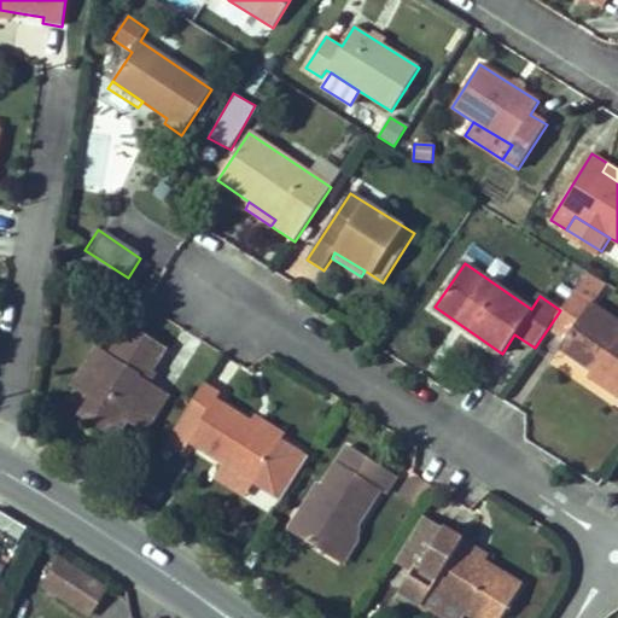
[(608,285),(588,272),(560,310),(548,328),(566,339),(560,349),(595,373),(605,380),(601,386),(617,397),(617,321),(594,305),(608,285)]
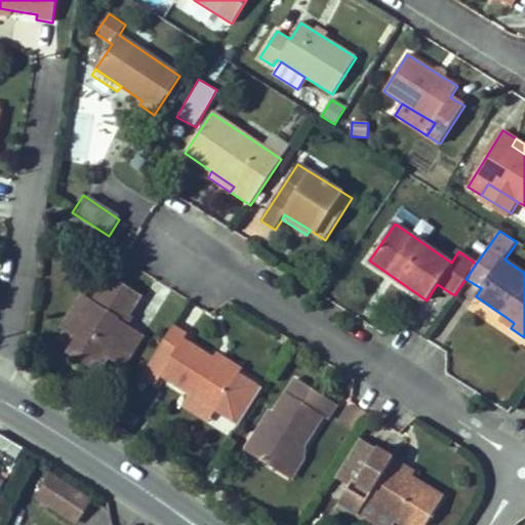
[(140,296),(110,277),(93,303),(89,300),(68,333),(77,339),(67,355),(88,368),(97,353),(107,359),(122,368),(143,336),(125,325),(118,337),(111,333),(123,314),(127,317),(140,296)]
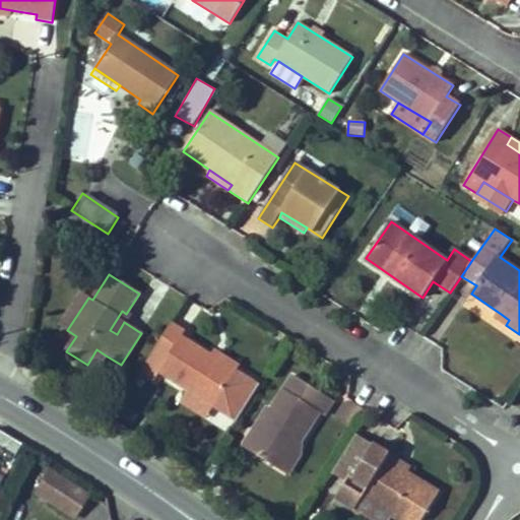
[(60,326),(67,330),(88,298),(81,293),(60,326)]
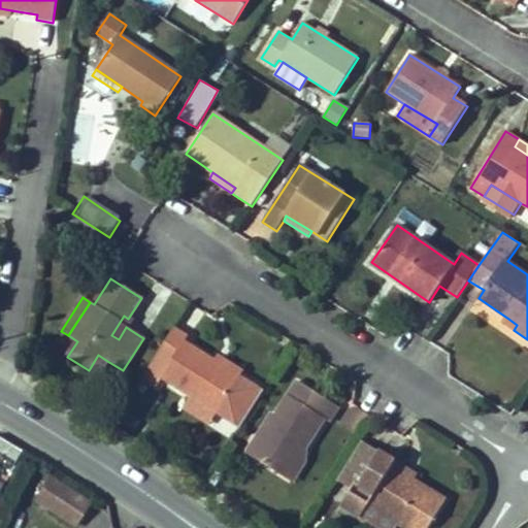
[(128,319),(124,316),(111,335),(119,339),(126,327),(131,320),(128,319)]
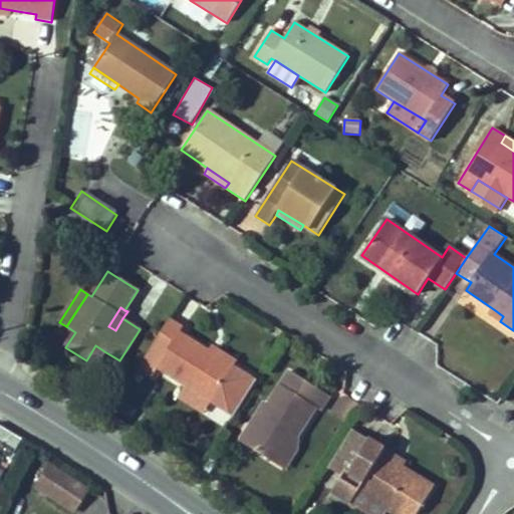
[(503,316),(495,310),(491,315),(500,321),(503,316)]
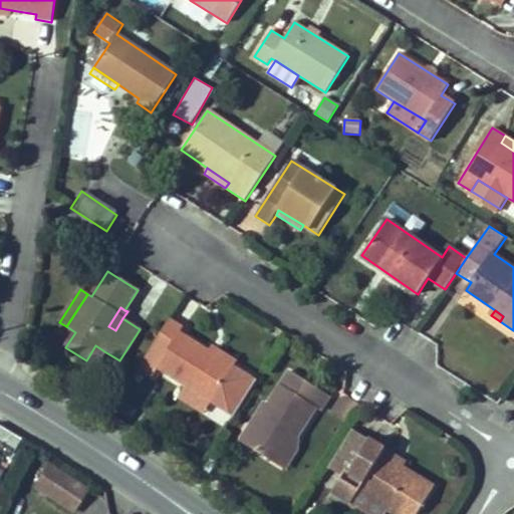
[(183,328),(170,320),(140,368),(153,377),(159,368),(187,387),(212,402),(229,414),(251,378),(234,367),(209,351),(180,333),(183,328)]
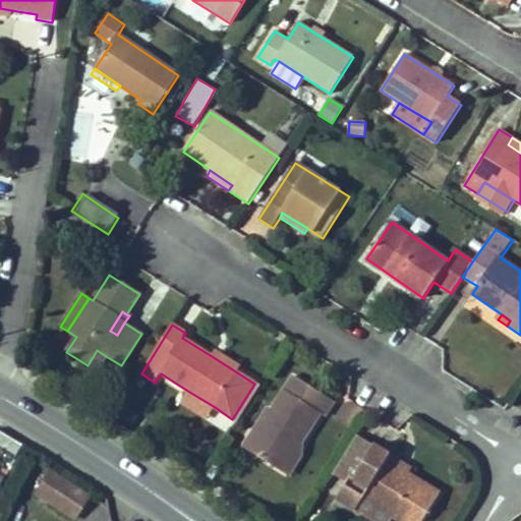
[(96,371),(106,356),(97,350),(88,365),(96,371)]
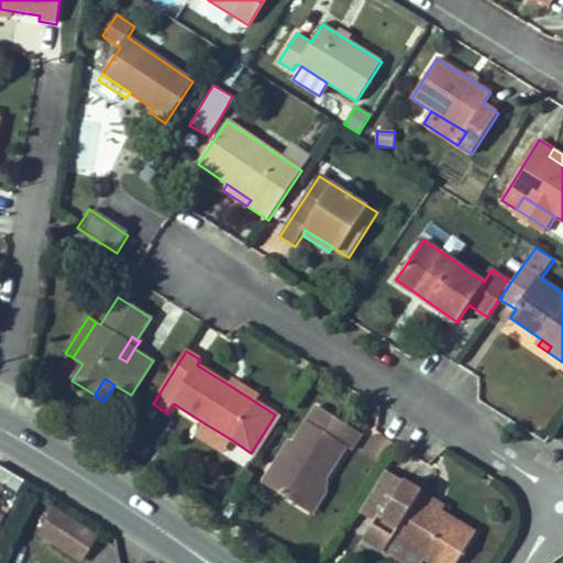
[(233,379),(229,385),(256,403),(260,396),(233,379)]
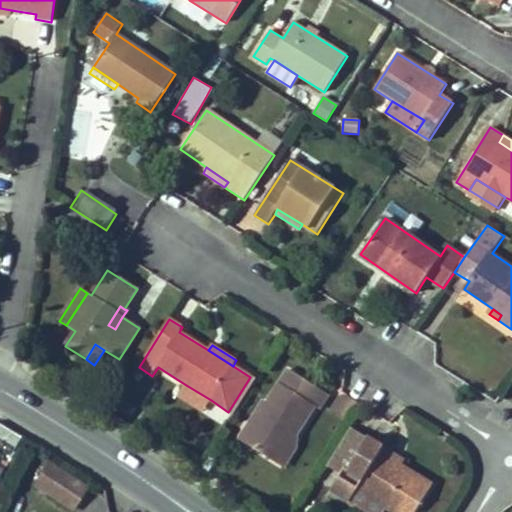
[(323,393),(288,371),(267,404),(264,402),(250,424),(257,428),(246,445),(279,466),(291,446),(283,440),(289,430),(297,435),(314,407),(323,393)]
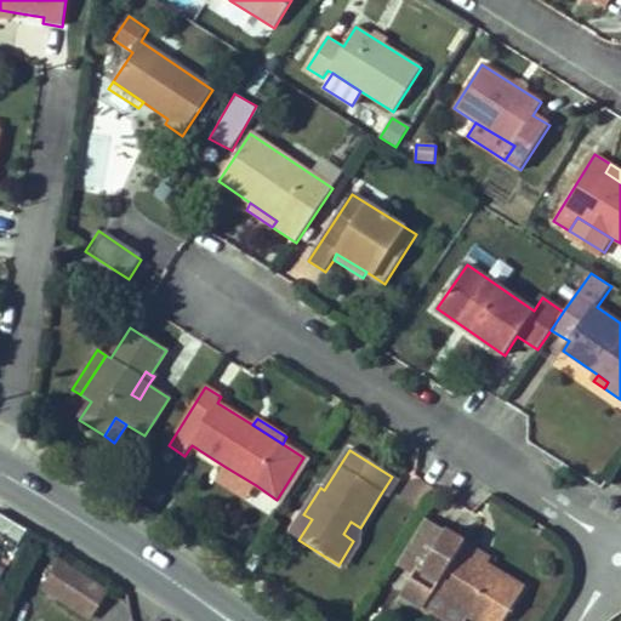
[(303,457),(277,500),(281,502),(308,460),(303,457)]
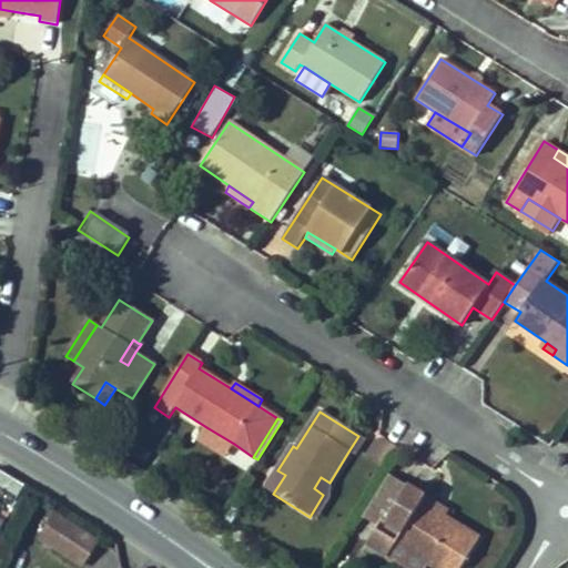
[(226,457),(234,444),(206,427),(199,439),(226,457)]
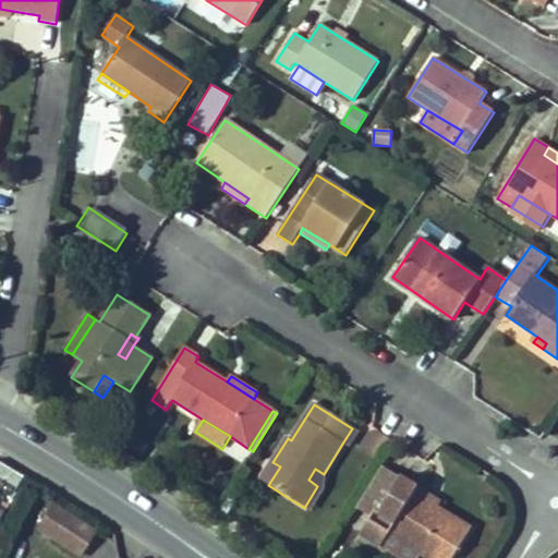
[(356,432),(352,428),(342,444),(348,447),(356,432)]
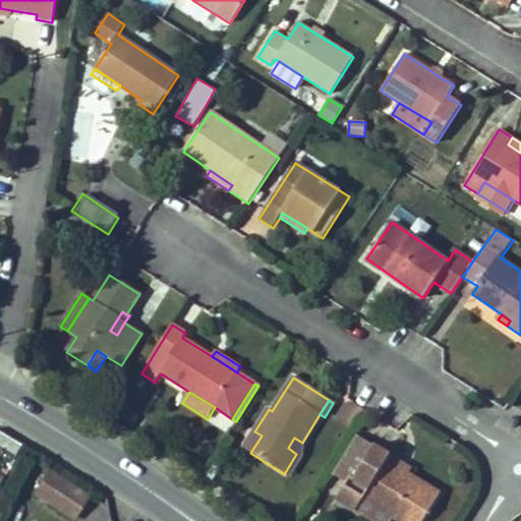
[(216,409),(209,419),(226,431),(233,420),(216,409)]
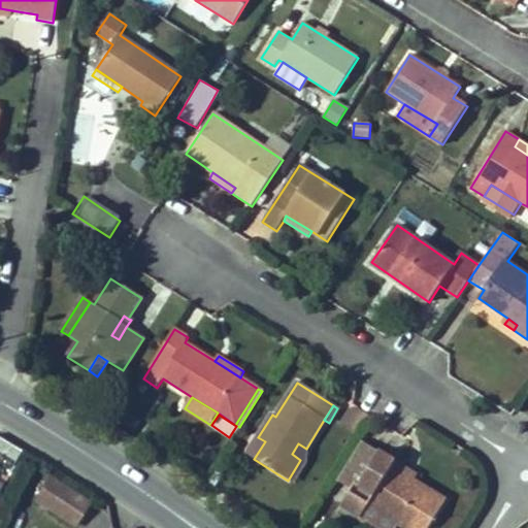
[(246,455),(254,459),(265,441),(258,437),(246,455)]
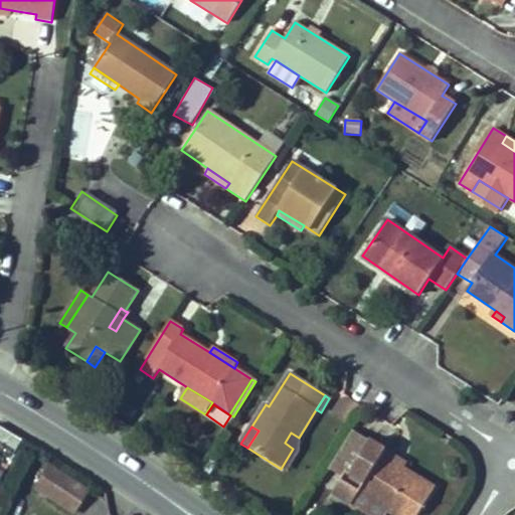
[(369,441),(352,431),(329,469),(342,477),(346,471),(349,473),(369,441)]
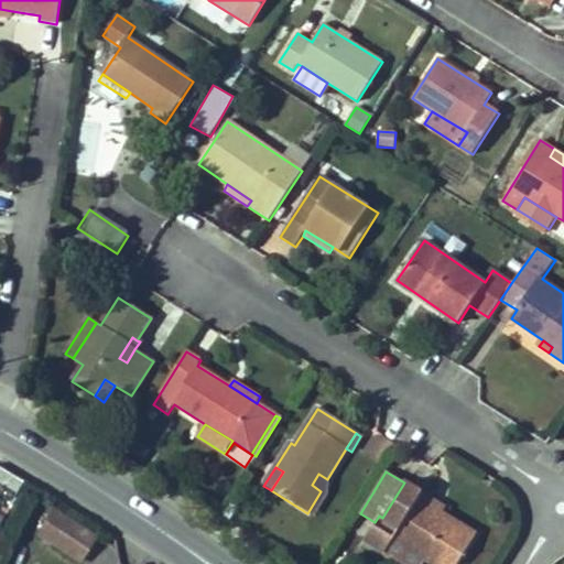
[(321,491),(307,513),(314,517),(328,494),(327,479),(318,474),(312,485),(321,491)]
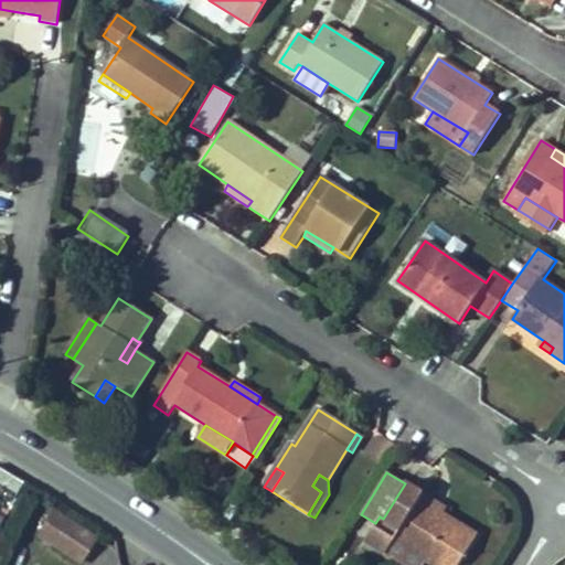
[(423,494),(405,483),(383,519),(380,516),(375,523),(364,541),(385,554),(393,541),(426,562),(430,564),(458,564),(477,536),(441,514),(419,500),(423,494)]
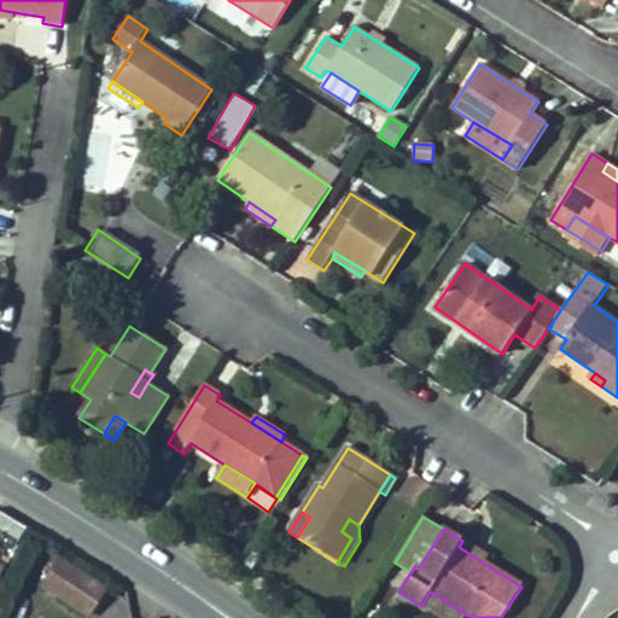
[(459,547),(483,563),(487,557),(462,541),(459,547)]
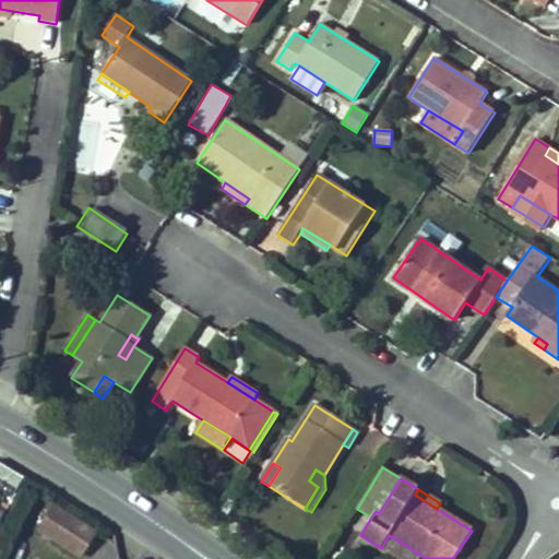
[(55,507),(39,530),(81,557),(96,534),(55,507)]
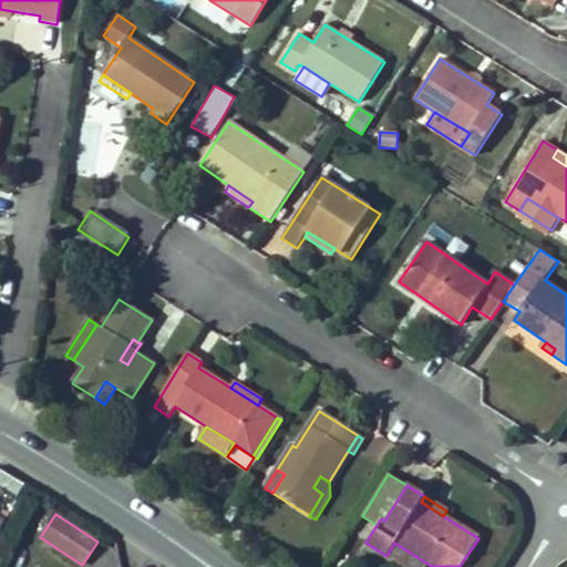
[(402,566),(424,566),(428,564),(394,543),(387,556),(402,566)]
